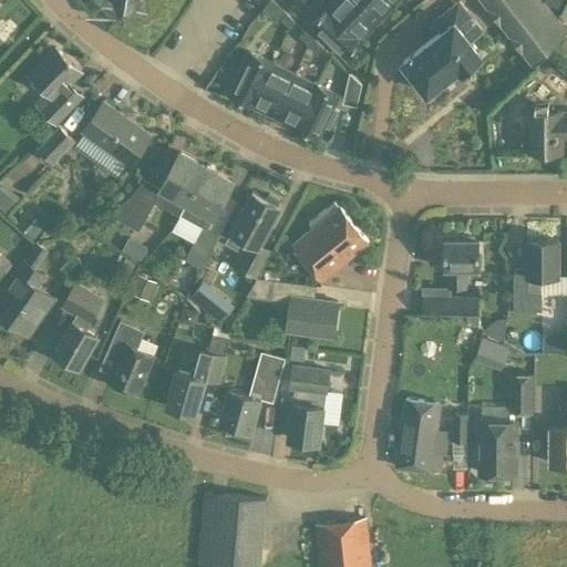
[(379,21),(356,0),(332,0),(328,7),(362,39),(379,21)]
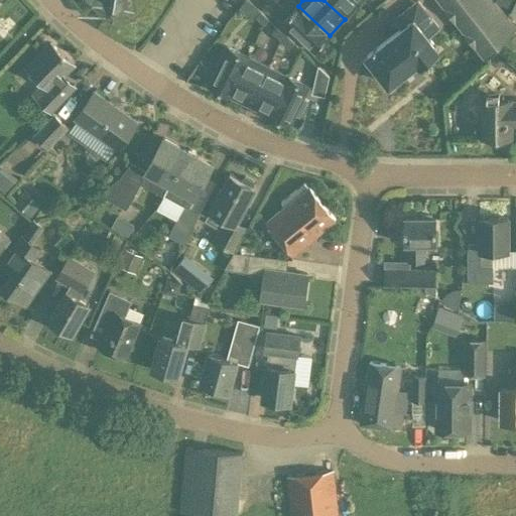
[(360,3),(356,0),(324,0),(345,19),(360,3)]
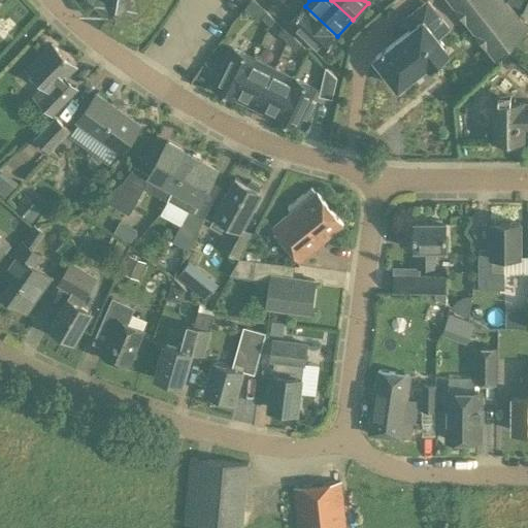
[(452,0),(451,2),(496,60),(508,47),(527,28),(502,0),(452,0)]
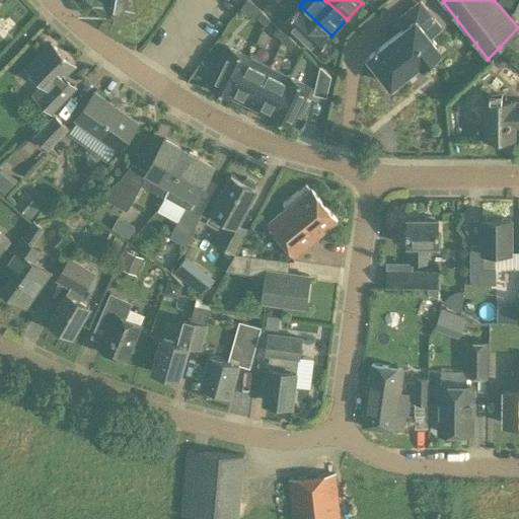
[(331,35),(300,6),(284,22),(315,52),(331,35)]
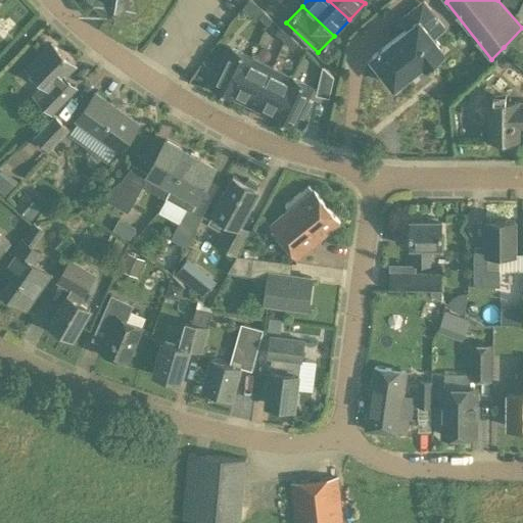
[(272,20),(265,13),(258,19),(266,27),(272,20)]
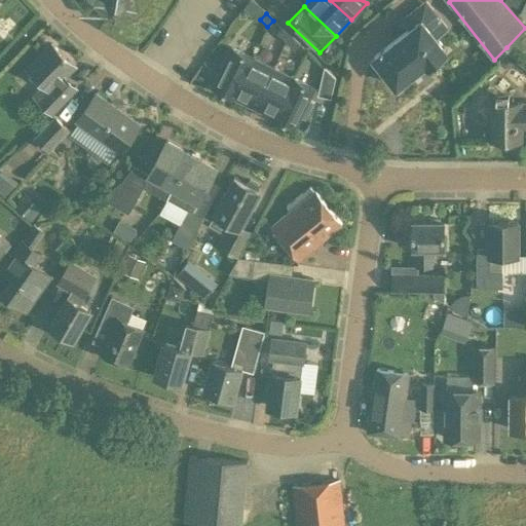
[(447,51),(422,21),(420,19),(371,58),(384,73),(396,87),(425,65),(427,67),(447,51)]
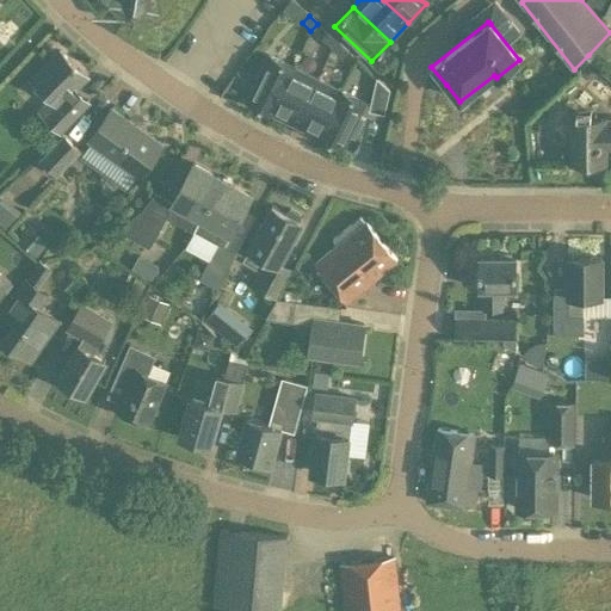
[(329,34),(323,41),(332,49),(338,42),(329,34)]
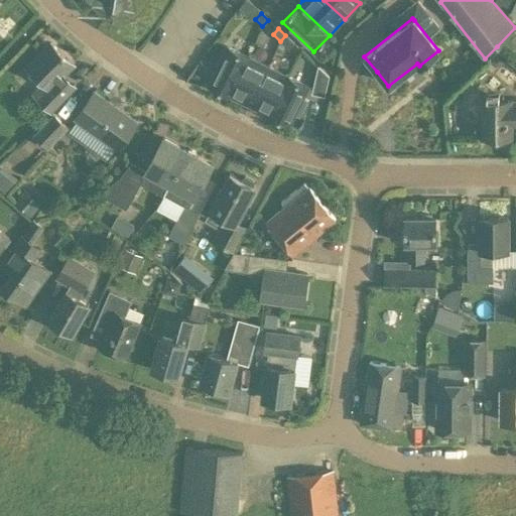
[(294,45),(285,35),(280,41),(280,42),(289,49),(294,45)]
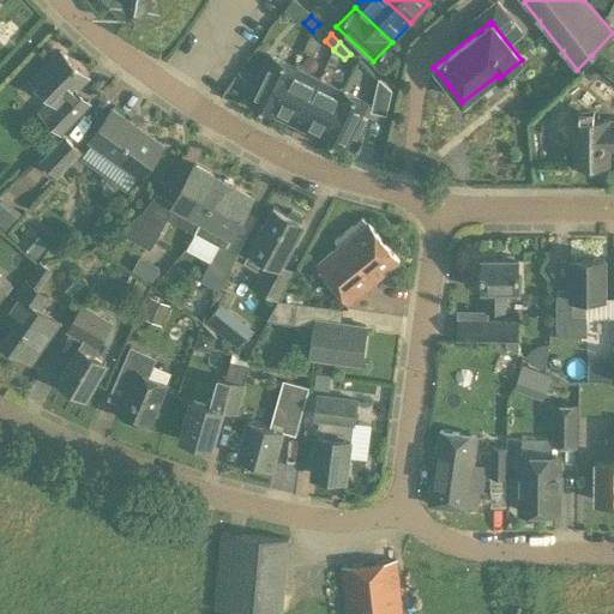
[(91,102),(76,88),(86,77),(60,52),(31,80),(50,98),(37,113),(61,134),(91,102)]
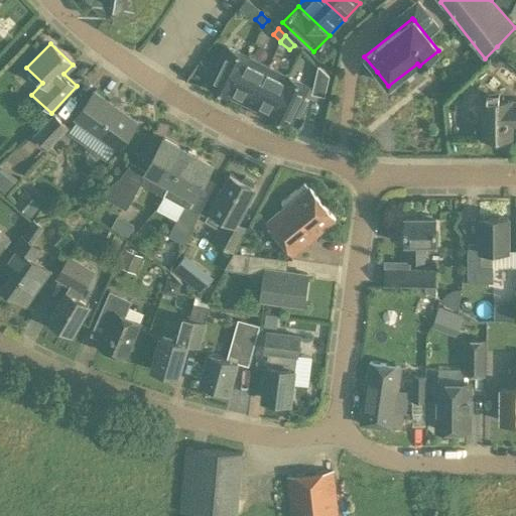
[(229,96),(248,56),(227,47),(209,86),(229,96)]
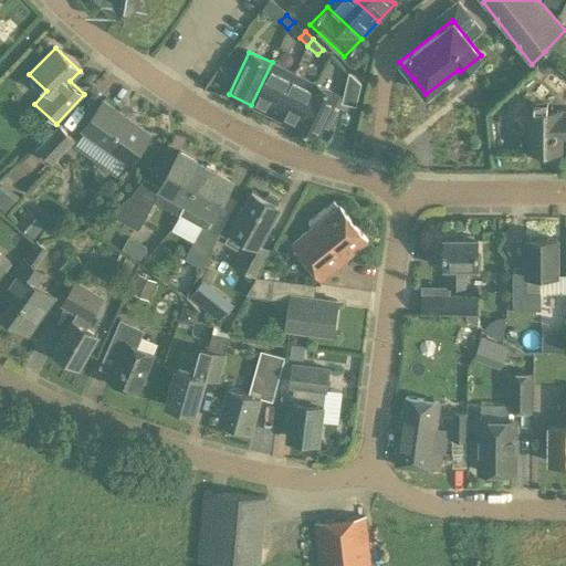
[(272,62),(251,105),(272,115),(293,73),(272,62)]
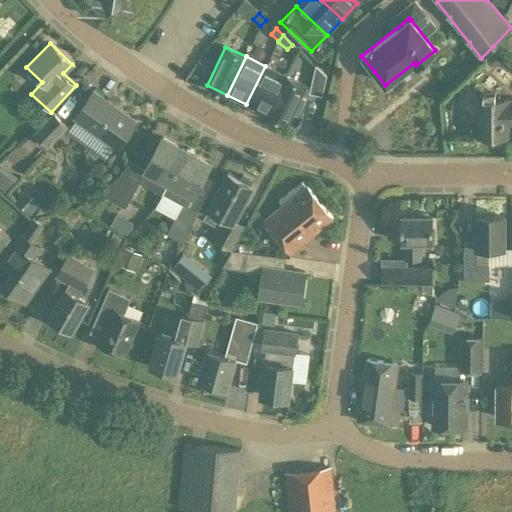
[(315,65),(309,93),(321,96),(326,75),(315,65)]
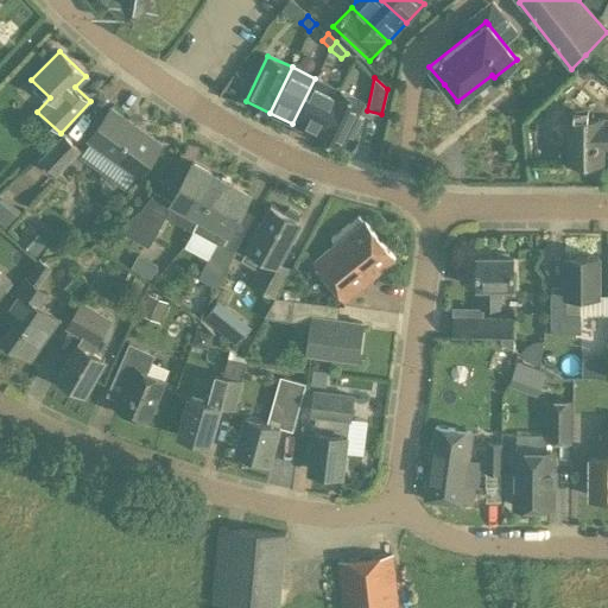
[(315,78),(292,124),(316,135),(339,90),(315,78)]
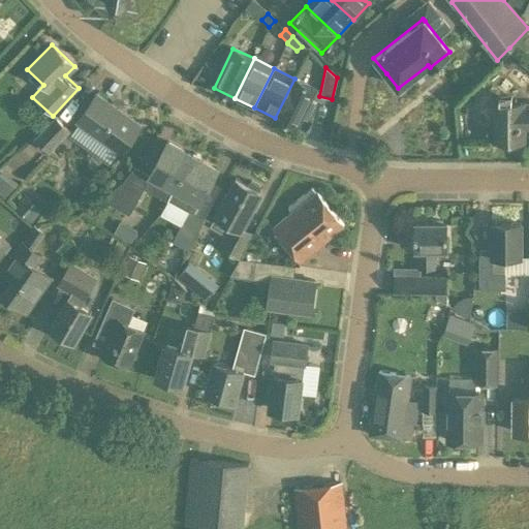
[(316,89),(294,79),(275,118),(297,128),(302,117),(307,119),(315,102),(310,100),(316,89)]
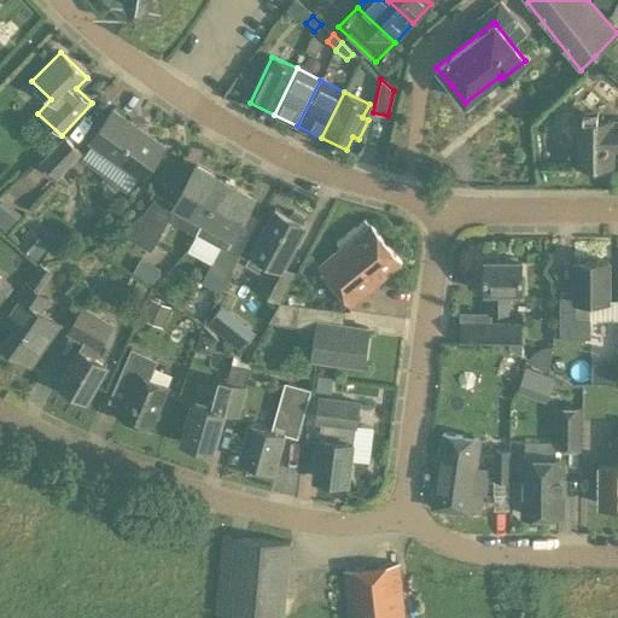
[(141,180),(164,147),(112,110),(88,143),(141,180)]
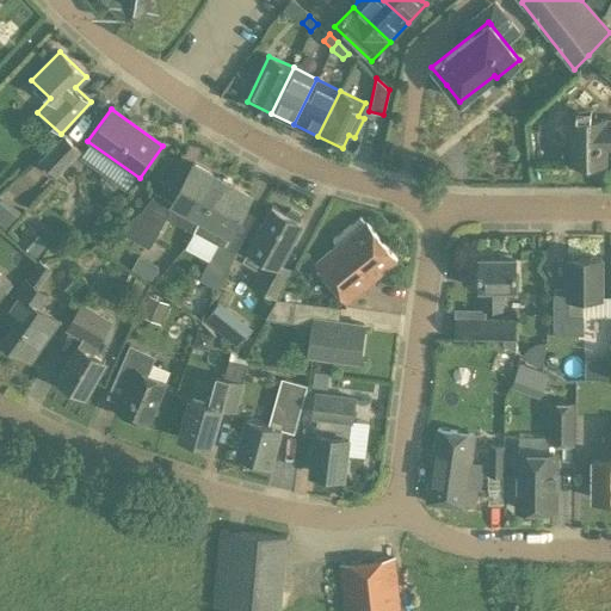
[(569,121),(569,165),(604,165),(604,150),(610,149),(610,121),(604,122),(604,119),(569,121)]
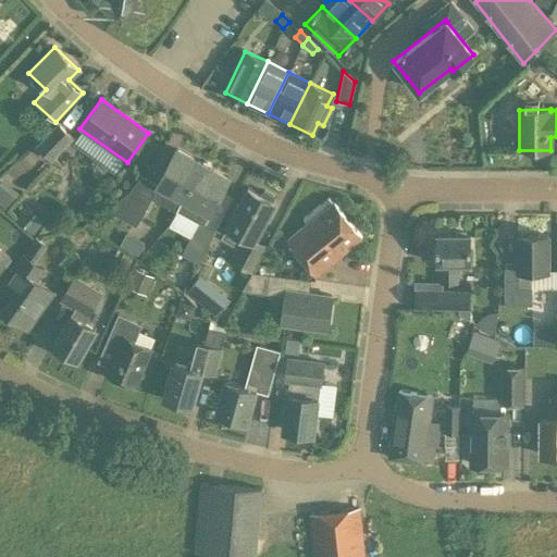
[(51,161),(75,137),(59,122),(36,146),(51,161)]
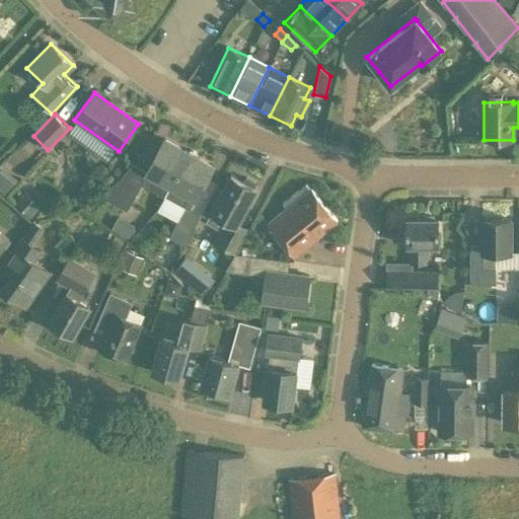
[(132,164),(119,180),(99,196),(127,211),(140,190),(139,189),(141,186),(163,197),(164,196),(189,151),(164,138),(146,171),(132,164)]
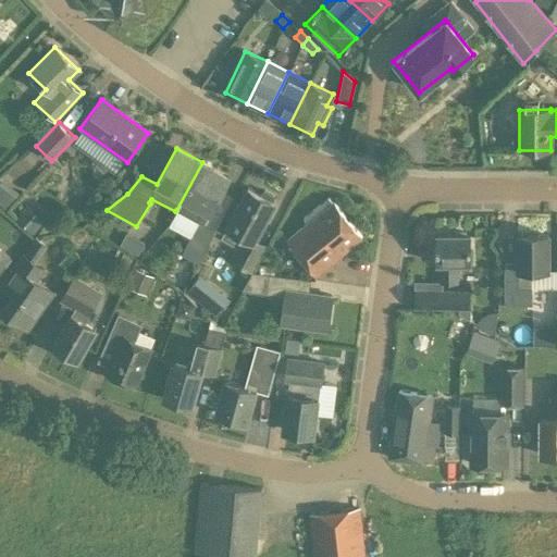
[(230,176),(202,162),(176,210),(199,222),(182,254),(197,262),(215,229),(203,222),(208,213),(209,214),(230,176)]
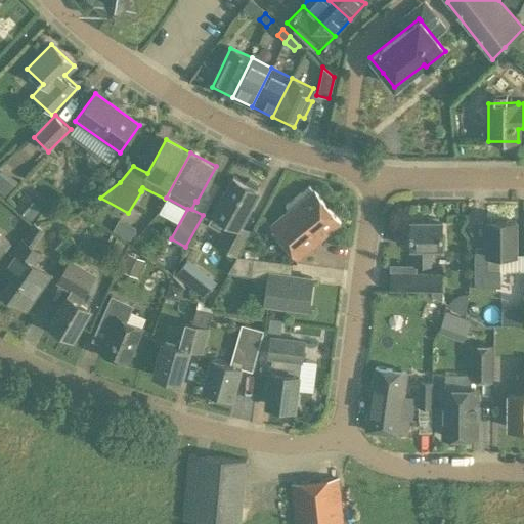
[(17,181),(2,168),(0,170),(0,193),(4,198),(17,181)]
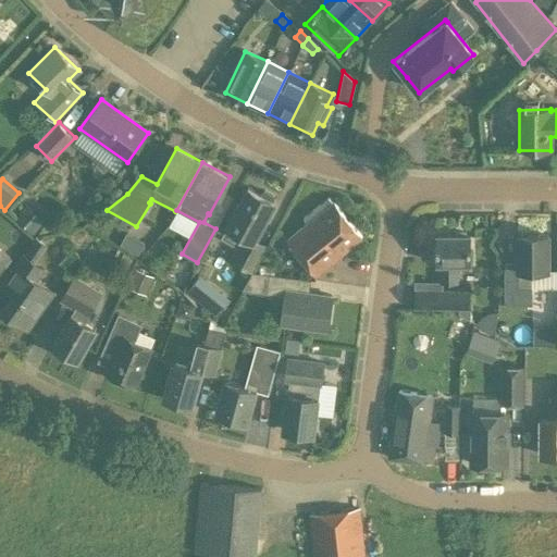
[(264,190),(260,195),(247,187),(226,227),(242,236),(230,260),(254,272),(267,245),(255,238),(274,202),(274,196),(264,190)]
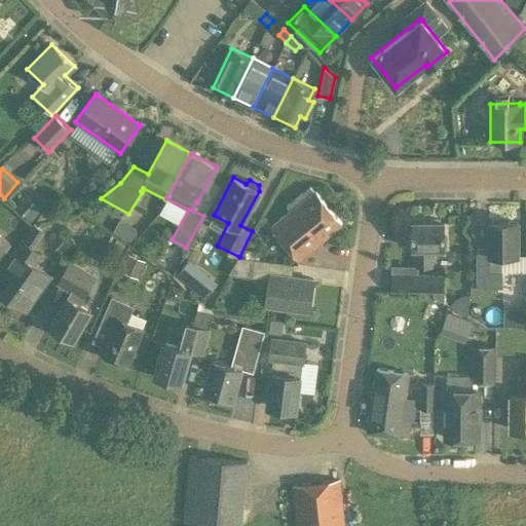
[(286,205),(290,211),(271,226),(298,259),(341,224),(314,190),(313,191),(310,186),(286,205)]
